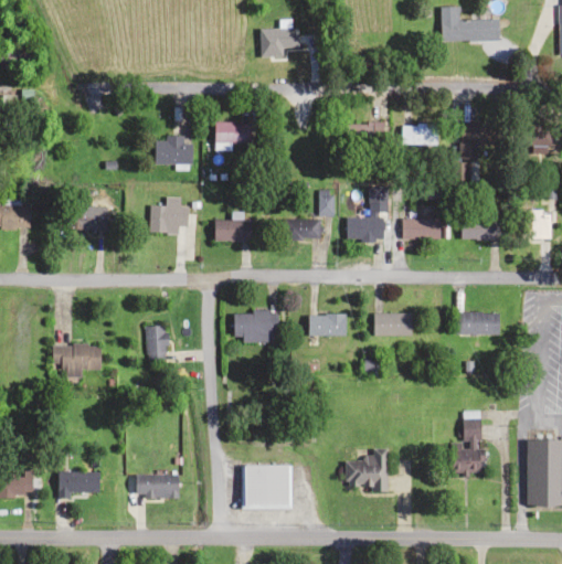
[(499,41),(499,20),(460,20),(460,7),(441,7),(441,41),(499,41)]
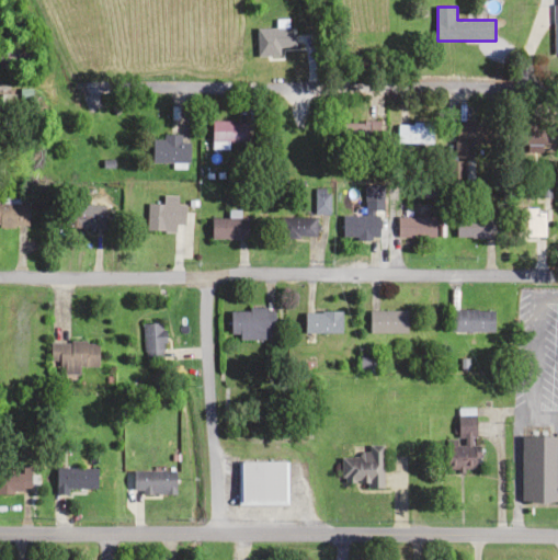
[(292,63),(292,48),(253,48),(253,63),(292,63)]
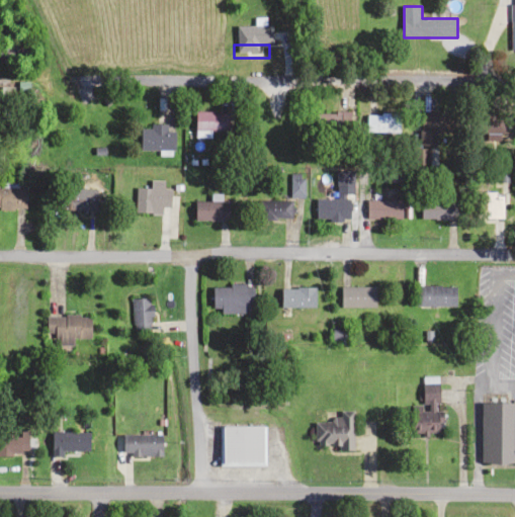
[(230,131),(230,111),(196,111),(196,131),(230,131)]
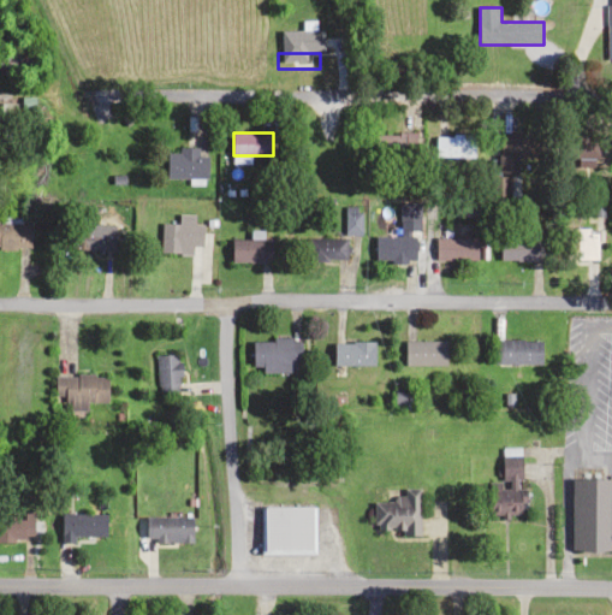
[(414,135),(393,132),(392,148),(413,151),(414,135)]
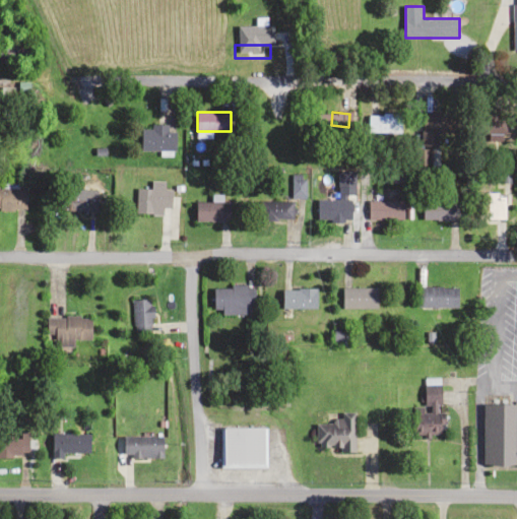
[(458,114),(424,114),(423,146),(438,146),(438,133),(458,133),(458,114)]
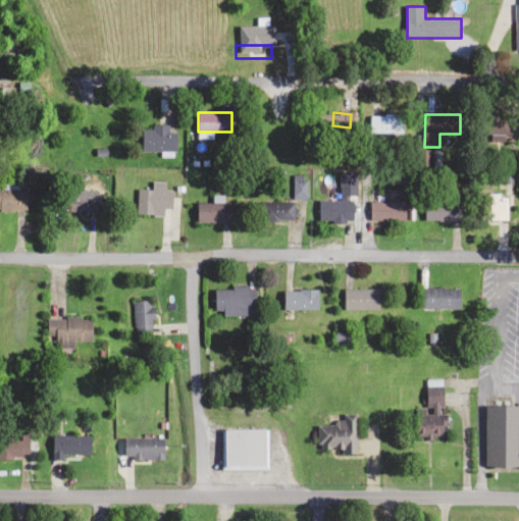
[(510,133),(509,118),(494,118),(494,134),(510,133)]
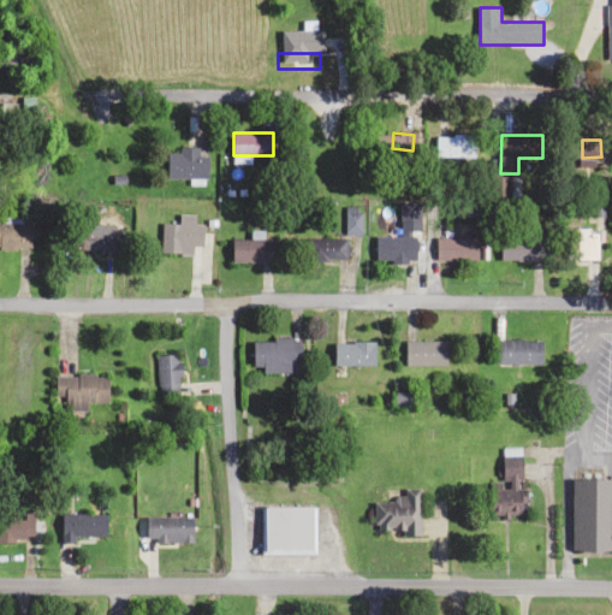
[(201,148),(170,148),(170,179),(209,179),(209,155),(201,155),(201,148)]
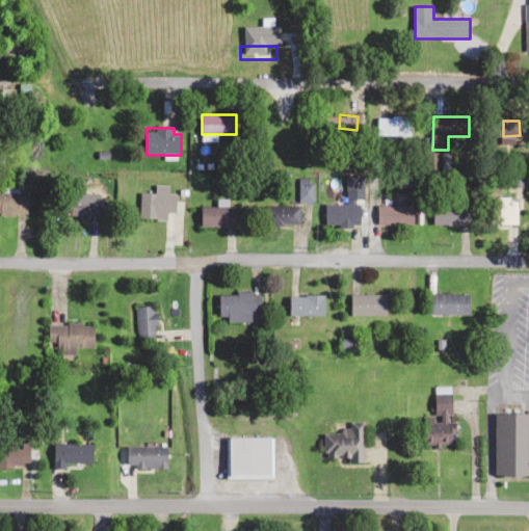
[(363,176),(347,176),(347,205),(326,205),(326,227),(363,227),(363,176)]
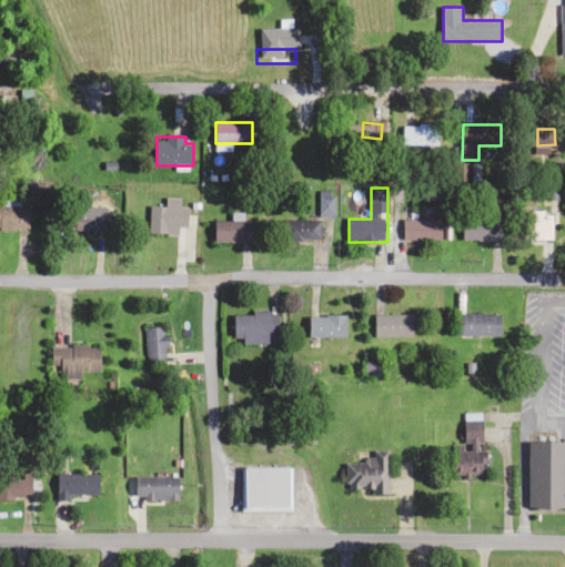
[(334,215),(335,192),(321,191),(320,215),(334,215)]
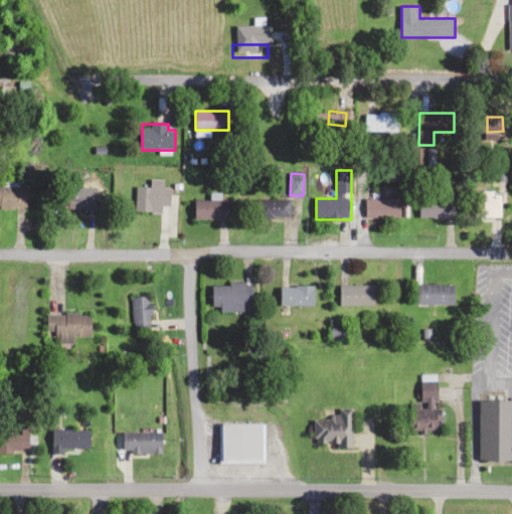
[(138,187),(137,210),(171,212),(173,188),(164,187),(164,180),(151,179),(150,188),(138,187)]
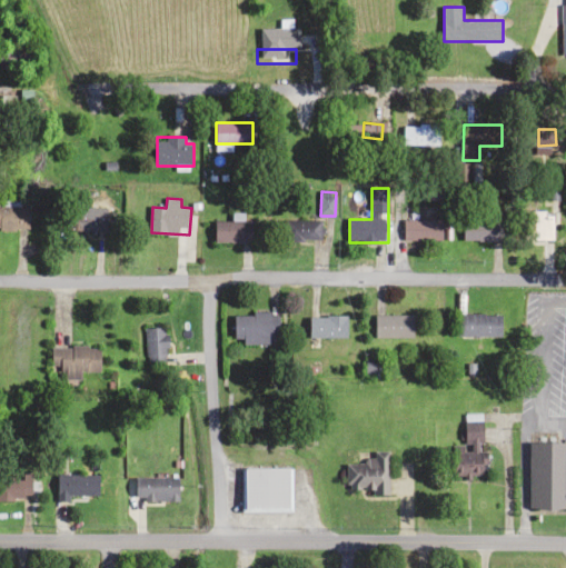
[(0,229),(30,230),(30,206),(0,206),(0,229)]
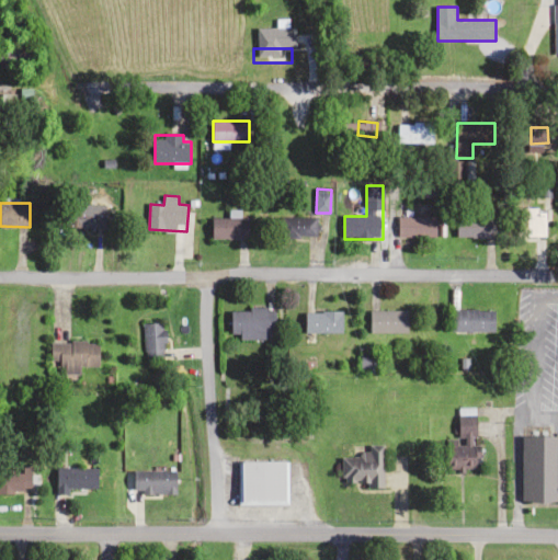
[(68,229),(106,229),(106,205),(68,205),(68,229)]
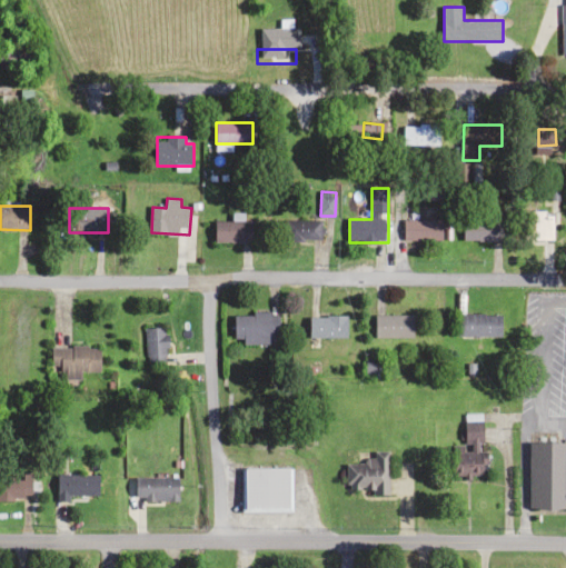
[(555,240),(555,211),(529,211),(529,240),(555,240)]
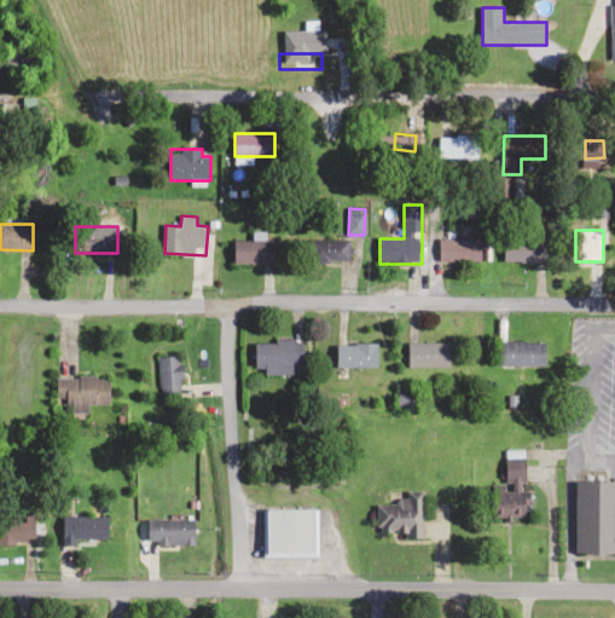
[(547,261),(547,232),(503,232),(503,261),(547,261)]
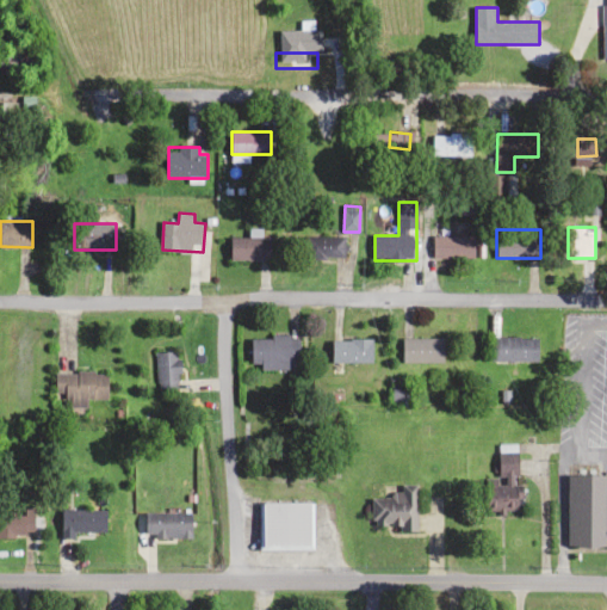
[(310,256),(342,256),(342,235),(310,235),(310,256)]
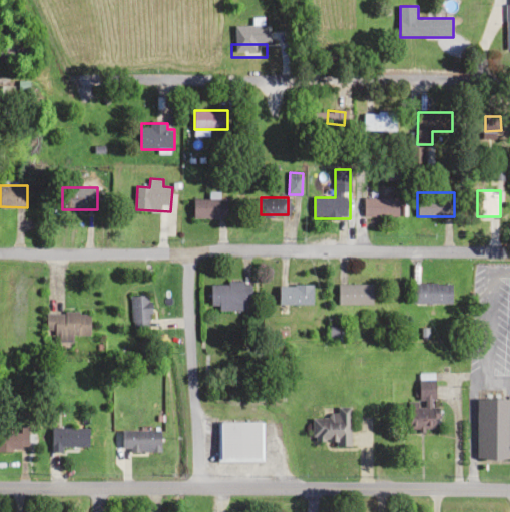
[(365,197),(365,217),(403,217),(403,197),(365,197)]
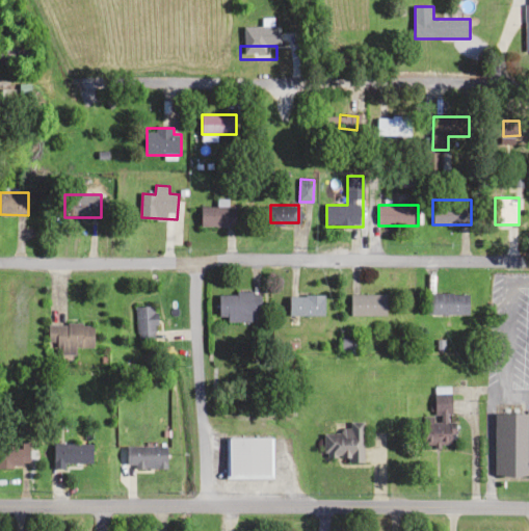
[(237,227),(237,207),(203,207),(203,227),(237,227)]
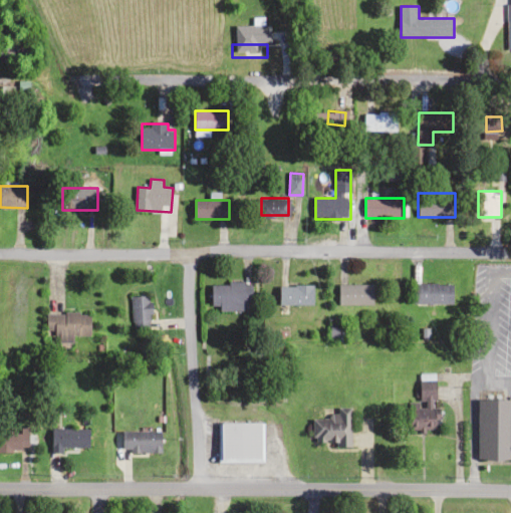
[(213,283),(213,310),(253,310),(253,283),(213,283)]
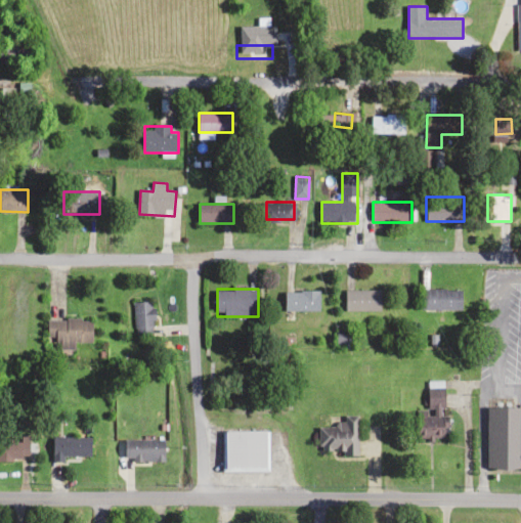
[(422,309),(463,309),(463,289),(422,289),(422,309)]
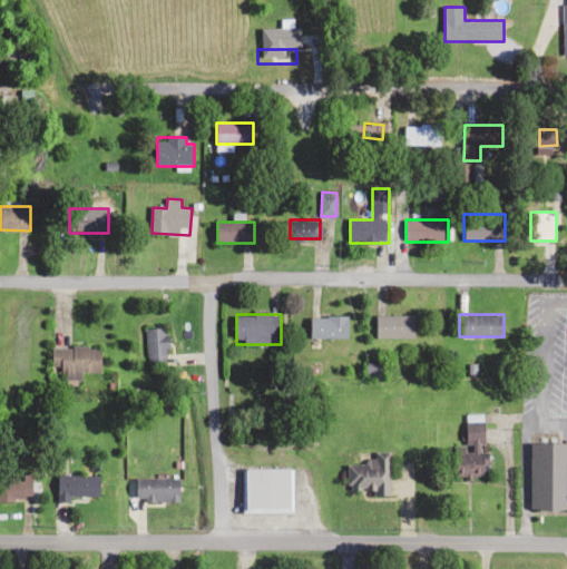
[(349,316),(312,316),(312,339),(349,339),(349,316)]
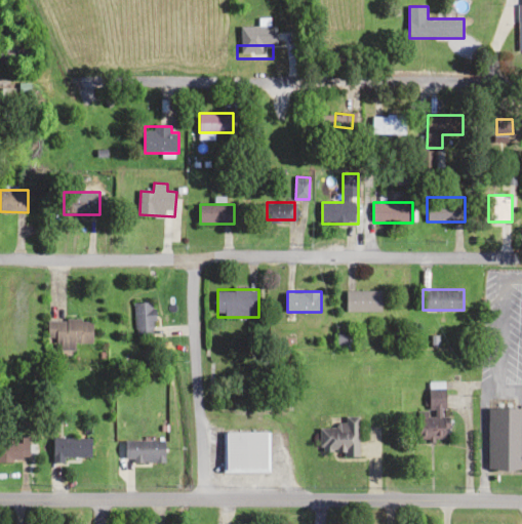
[(383,312),(383,291),(347,291),(347,312),(383,312)]
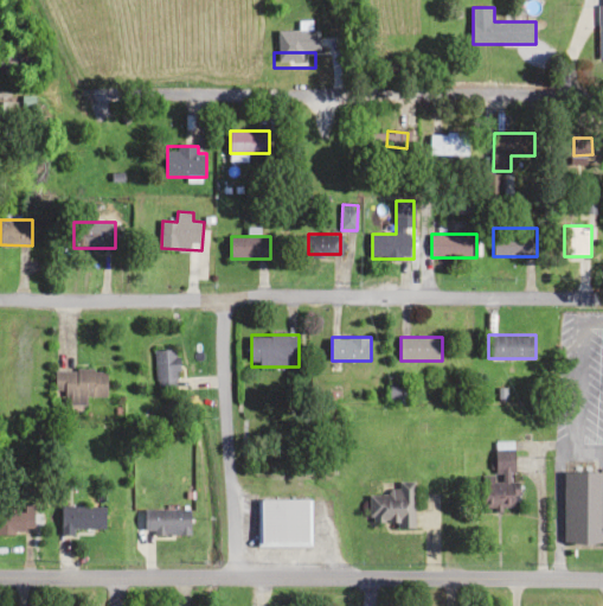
[(158,391),(179,391),(179,350),(158,350),(158,391)]
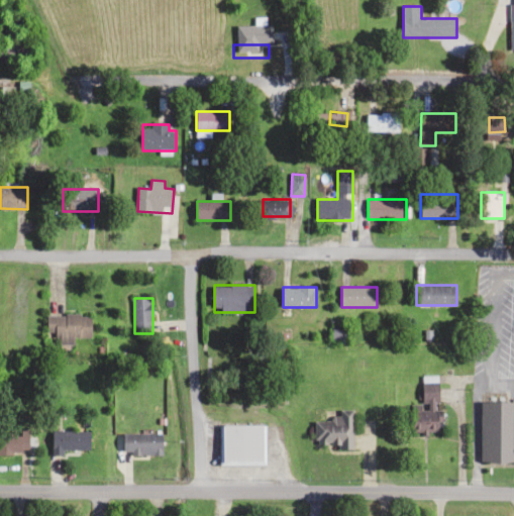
[(92,314),(48,315),(48,338),(92,337),(92,314)]
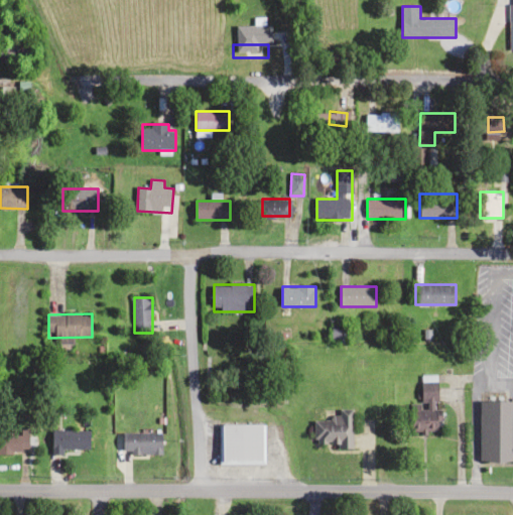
[(438,402),(437,385),(423,385),(423,402),(438,402)]
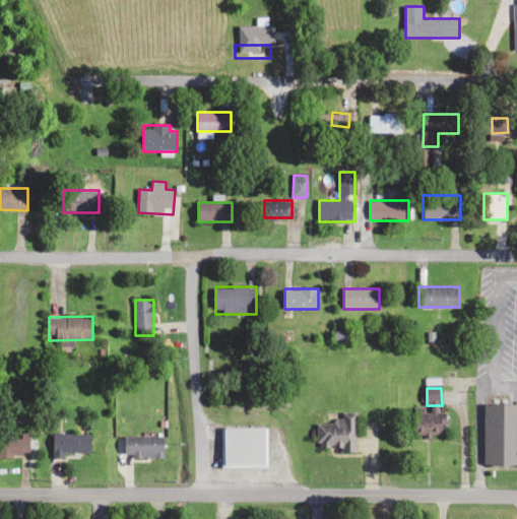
[(485,404),(485,465),(516,464),(516,404),(485,404)]
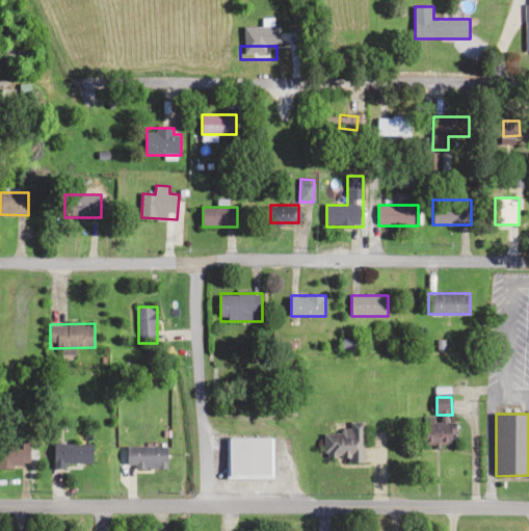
[(272,437),(229,437),(229,477),(272,477),(272,437)]
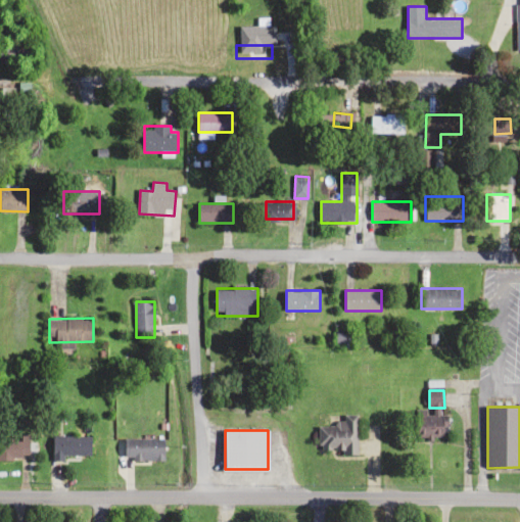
[(92,436),(53,436),(53,457),(92,457),(92,436)]
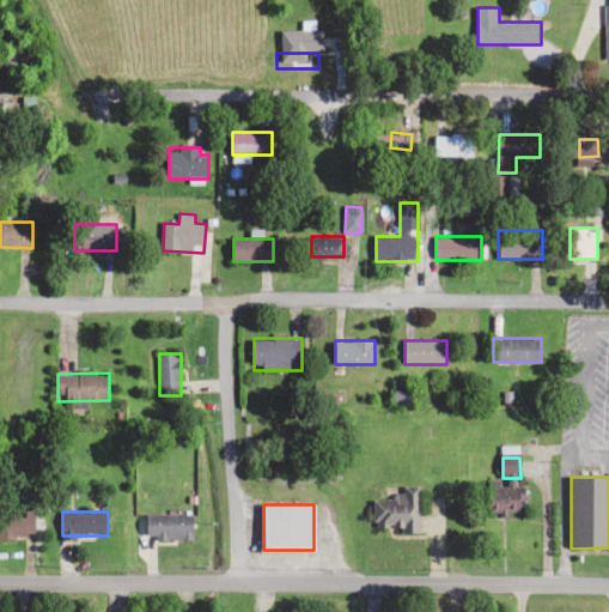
[(0,538),(35,538),(35,515),(0,514),(0,538)]
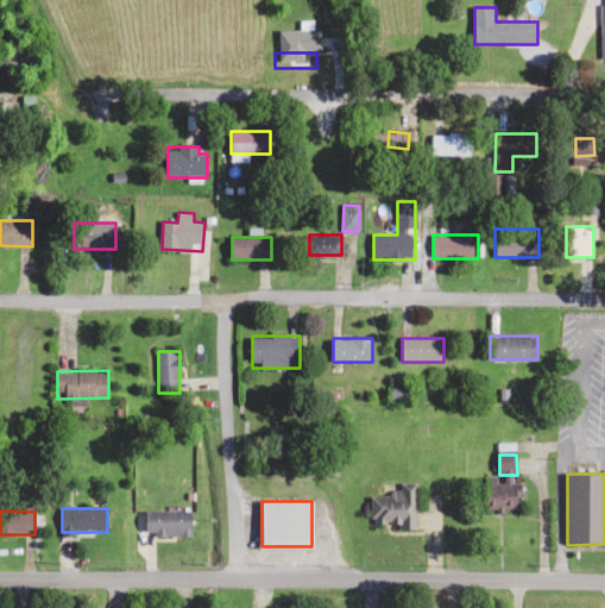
[(193,536),(193,511),(146,511),(146,536),(193,536)]
